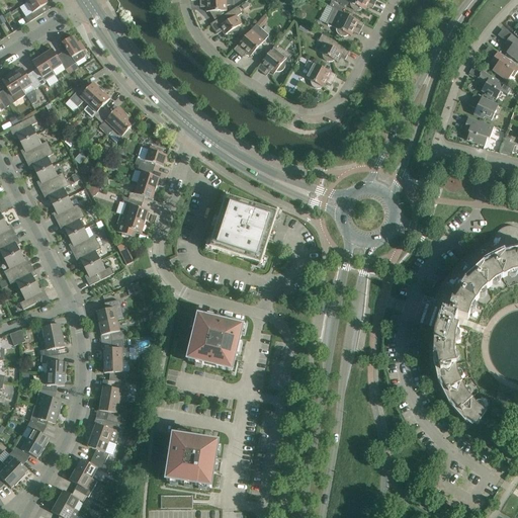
[(30,0),(26,3),(19,8),(25,17),(24,18),(27,23),(30,21),(34,19),(42,14),(39,9),(47,4),(48,4),(48,3),(49,2),(47,0),(30,0)]
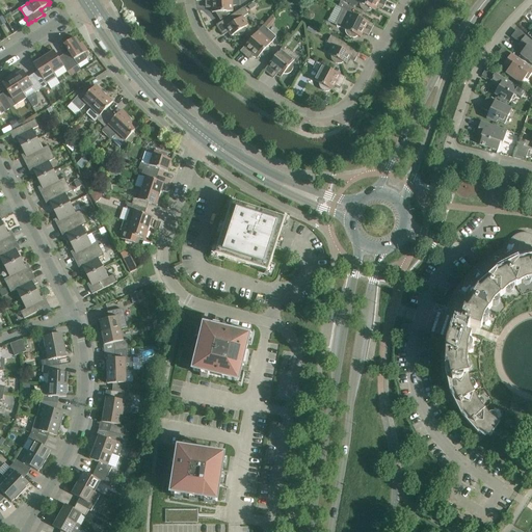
[(232,0),(205,0),(206,8),(212,7),(212,12),(215,12),(220,20),(230,15),(230,14),(230,11),(233,11),(232,0)]
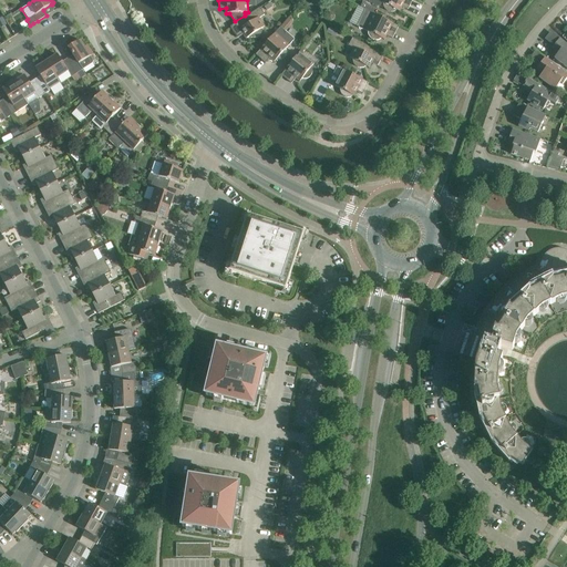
[(368,0),(368,1),(380,7),(382,2),(383,3),(383,6),(383,8),(384,9),(387,10),(388,11),(390,12),(392,12),(394,11),(397,10),(400,11),(402,7),(408,10),(412,0),(368,0)]
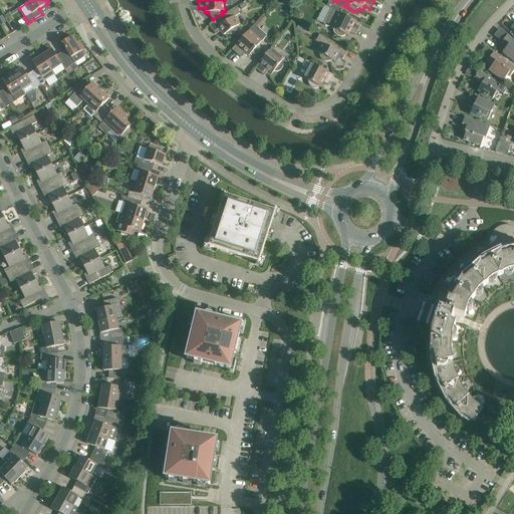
[(246,2),(240,6),(243,11),(249,7),(246,2)]
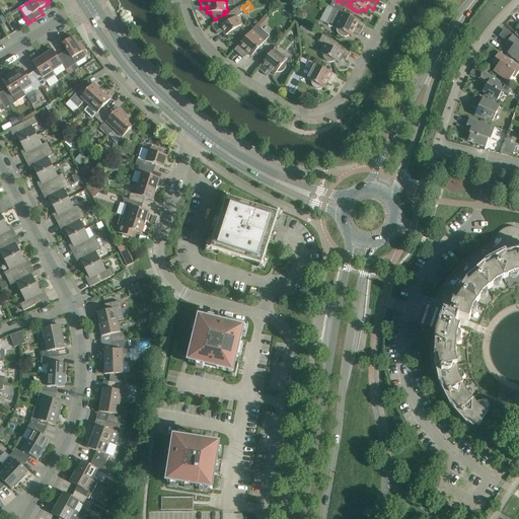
[(334,2),(330,7),(334,8),(341,12),(343,7),(334,2)]
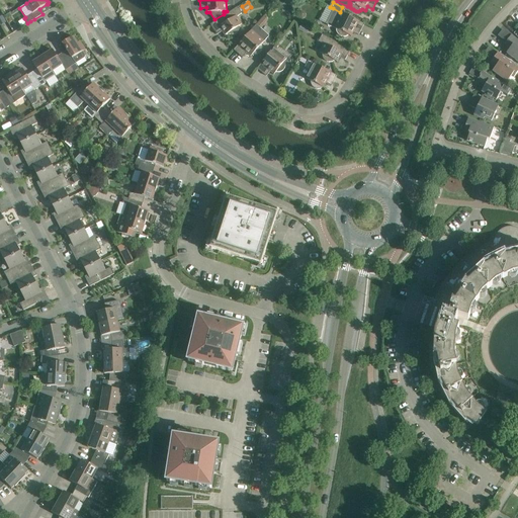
[(238,7),(210,24),(217,34),(222,31),(225,35),(228,33),(229,34),(231,34),(233,34),(235,34),(236,33),(238,31),(239,30),(239,28),(239,26),(242,24),(237,16),(242,13),(238,7)]
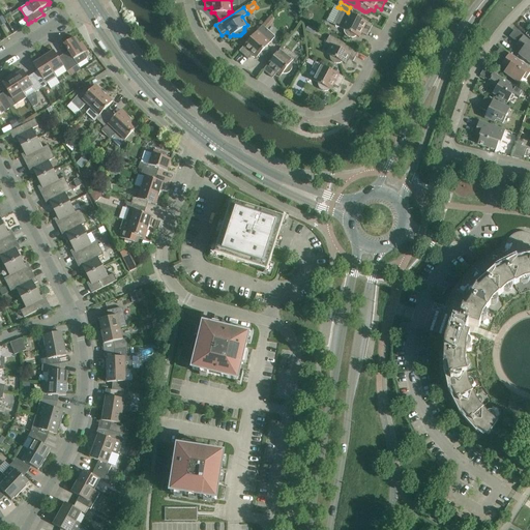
[(341,8),(333,24),(341,28),(344,30),(344,31),(345,33),(346,35),(347,36),(349,37),(351,37),(353,37),(354,37),(356,36),(359,37),(361,33),(366,36),(373,25),(349,12),(348,12),(341,8)]
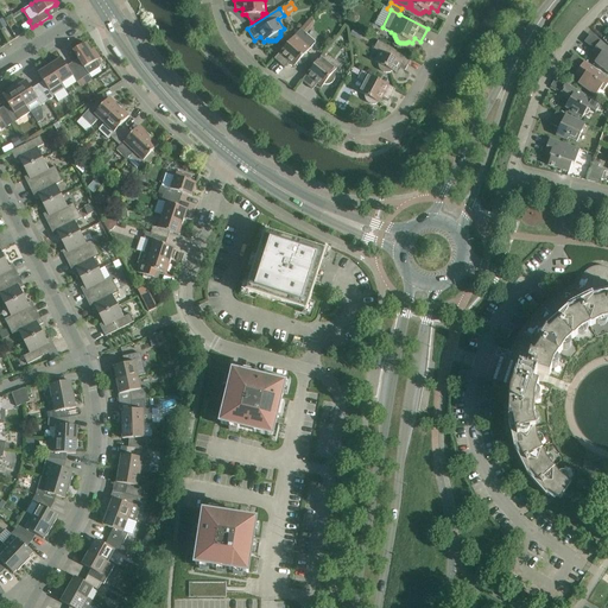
[(301,29),(274,58),(285,68),(290,63),(293,67),(297,63),(299,64),(301,64),(303,63),(305,62),(306,61),(308,58),(308,56),(308,54),(306,51),(316,42),(301,29)]
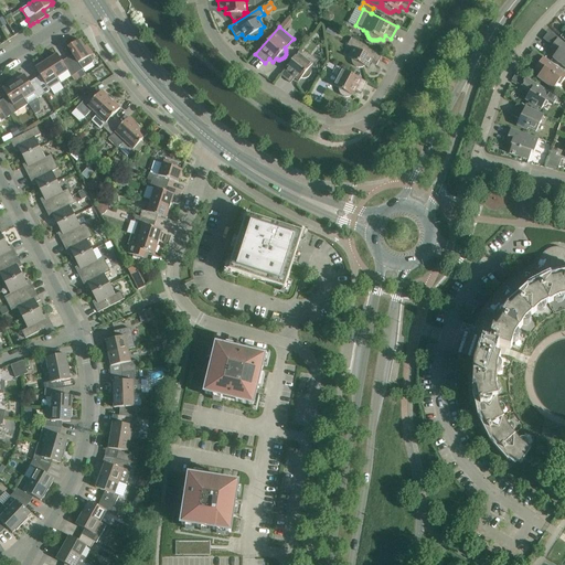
[(551,44),(557,36),(548,30),(542,38),(551,44)]
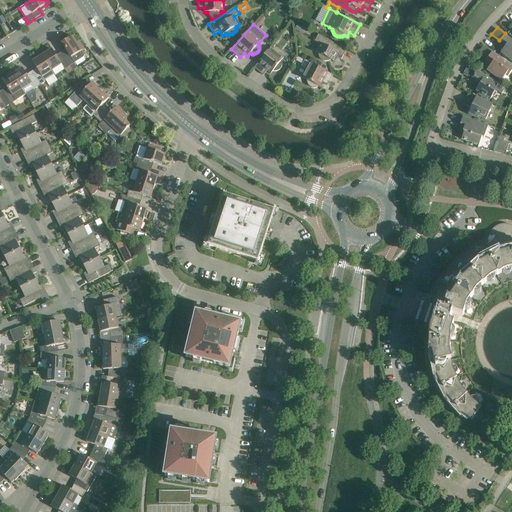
[(346,49),(318,34),(315,41),(320,44),(315,52),(318,53),(318,55),(319,57),(320,59),(321,60),(323,61),(325,61),(327,61),(328,61),(330,60),(333,61),(335,57),(340,60),(346,49)]
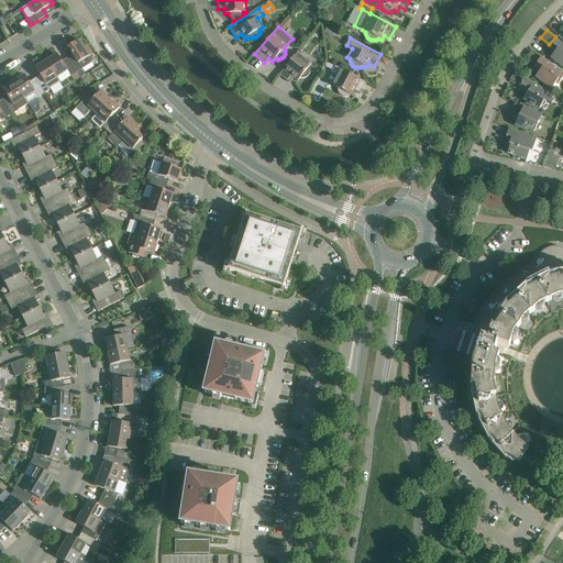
[(550,46),(548,47),(554,53),(550,57),(562,67),(562,43),(555,37),(555,39),(550,46)]
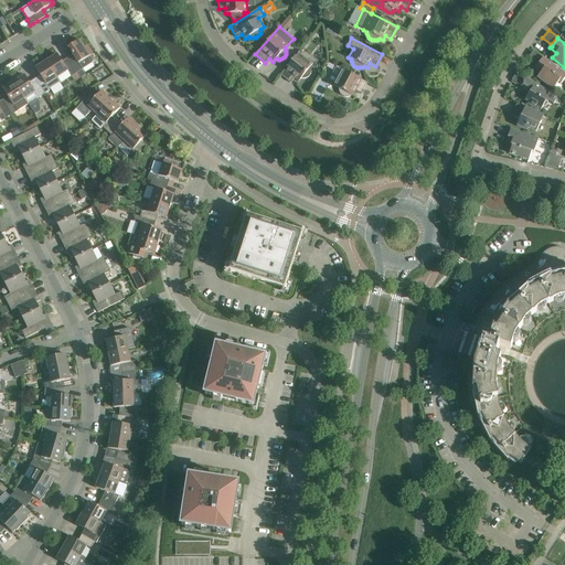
[(80,40),(68,48),(73,54),(74,57),(68,61),(77,73),(80,76),(81,78),(85,75),(82,70),(93,63),(93,61),(89,56),(93,54),(86,45),(84,46),(80,40)]
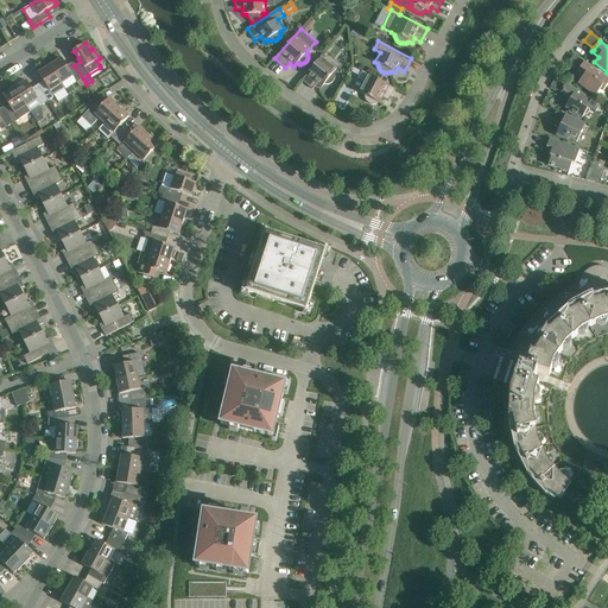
[(318,48),(311,56),(315,59),(323,51),(318,48)]
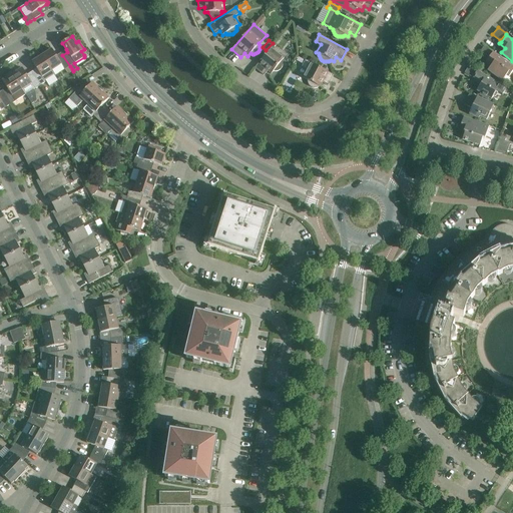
[(480,51),(487,56),(492,51),(484,45),(480,51)]
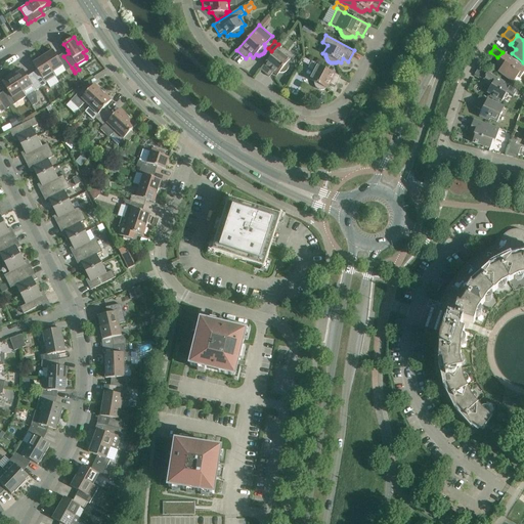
[(276,48),(260,70),(269,77),(273,73),(277,76),(279,73),(281,73),(282,73),(285,72),(287,71),(288,70),(289,68),(289,66),(289,63),(288,61),(290,59),(276,48)]
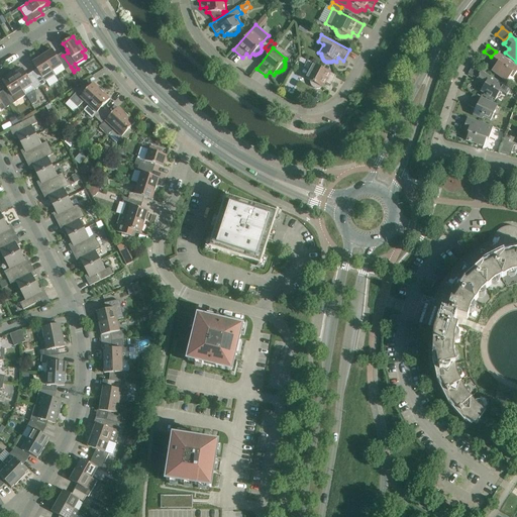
[(43,56),(42,56),(52,71),(62,65),(66,70),(71,67),(63,56),(59,59),(57,56),(53,49),(47,53),(46,52),(42,55),(43,56)]
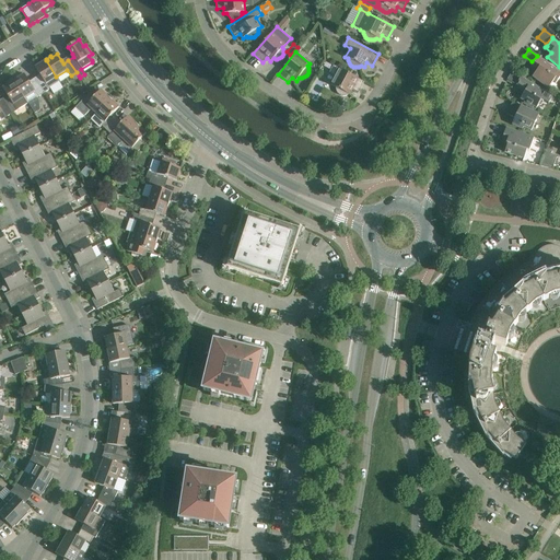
[(559,72),(538,57),(531,68),(536,72),(533,77),(548,89),(552,82),(555,84),(559,77),(559,72)]
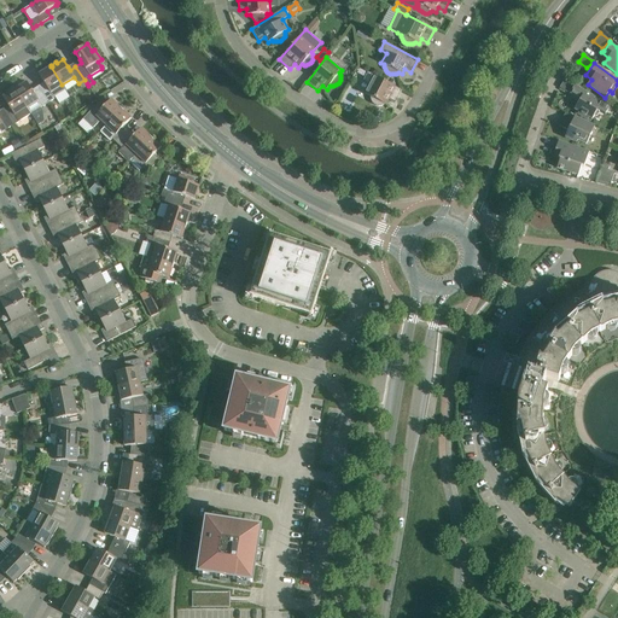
[(40,74),(39,75),(44,82),(46,86),(40,89),(48,103),(54,99),(53,98),(54,97),(59,104),(70,98),(65,91),(62,85),(51,66),(45,70),(45,69),(39,73),(40,74)]
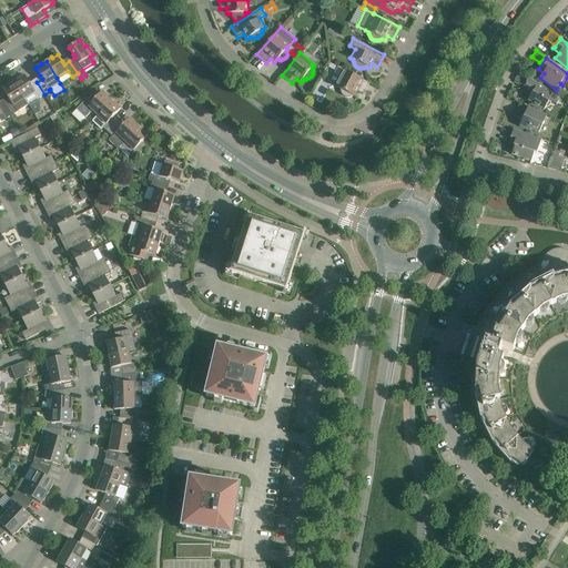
[(369,83),(337,67),(334,73),(340,77),(335,85),(341,89),(341,91),(341,93),(342,94),(344,97),(345,97),(347,98),(350,98),(352,97),(354,95),(354,97),(357,92),(363,95),(369,83)]
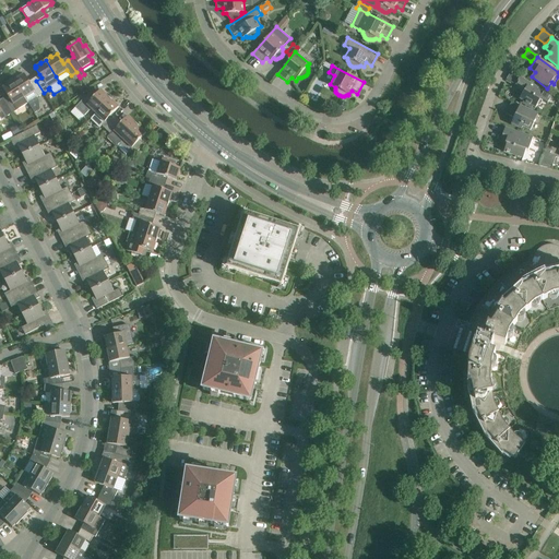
[(507,79),(514,83),(519,75),(511,71),(507,79)]
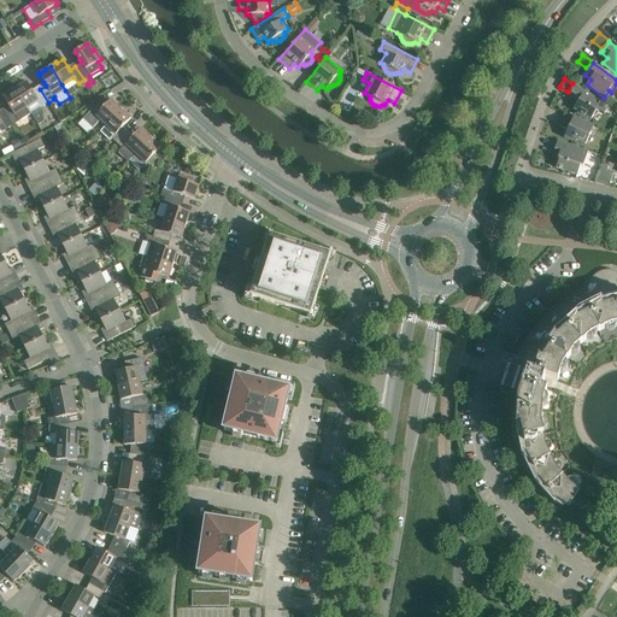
[(21,84),(15,88),(16,89),(15,89),(27,107),(30,115),(31,113),(39,125),(45,122),(43,112),(40,107),(42,106),(48,103),(40,89),(34,93),(31,90),(27,82),(21,86),(21,84)]
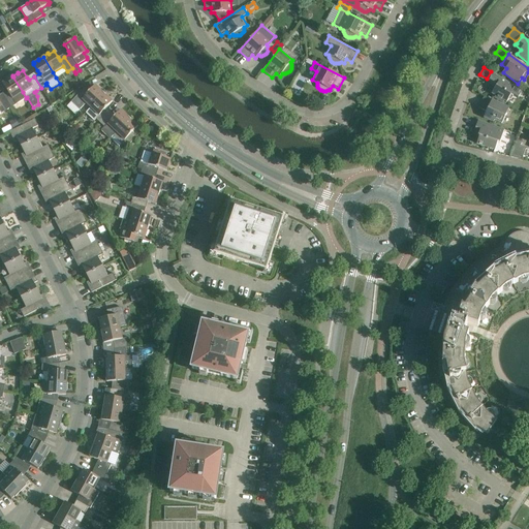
[(492,72),(487,82),(496,87),(492,94),(495,96),(494,98),(502,102),(503,101),(506,102),(511,94),(518,98),(522,91),(492,72)]
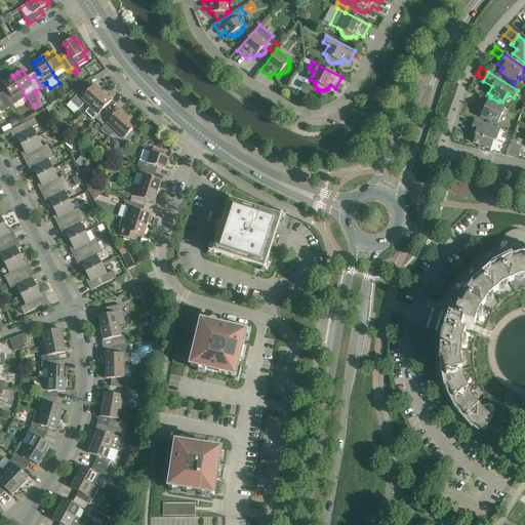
[(3,82),(2,83),(8,91),(3,95),(10,107),(16,104),(26,97),(23,91),(12,76),(8,79),(8,78),(2,81),(3,82)]
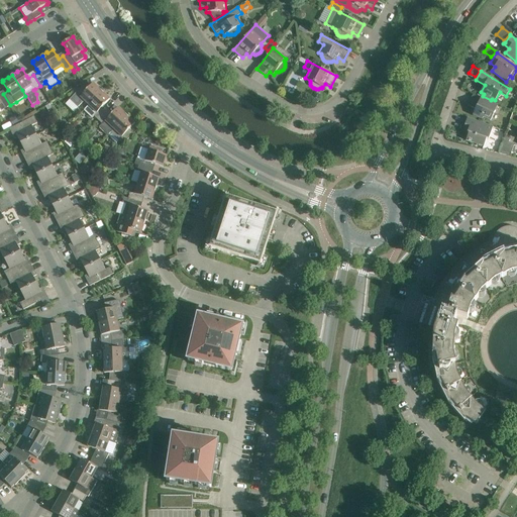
[(73,96),(69,100),(78,107),(81,104),(84,101),(88,105),(101,91),(93,83),(86,91),(81,87),(73,96)]
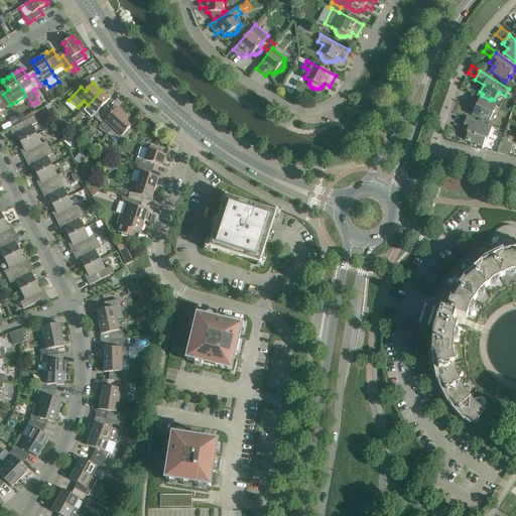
[(88,105),(84,110),(92,118),(94,116),(98,120),(106,111),(102,107),(110,99),(101,91),(88,105)]
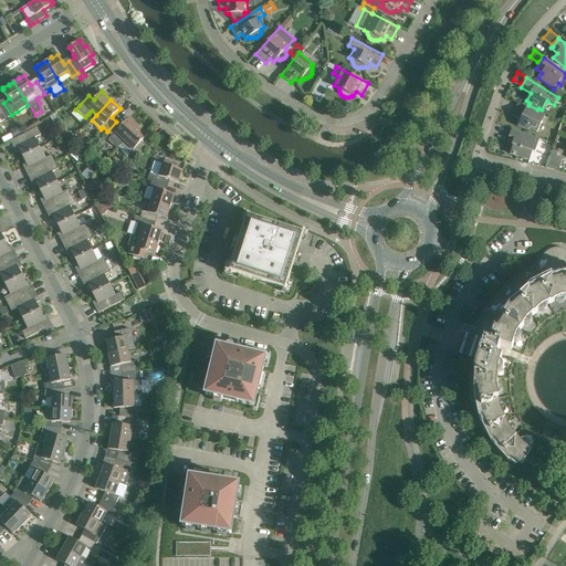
[(0,119),(2,122),(11,115),(3,103),(0,104),(0,119)]
